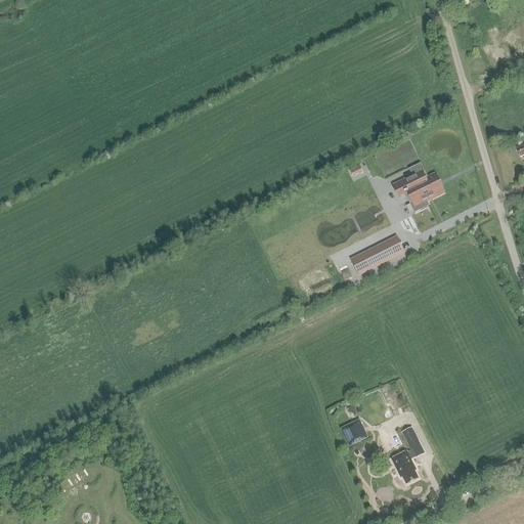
[(360,164),(349,169),(354,181),(365,176),(360,164)]
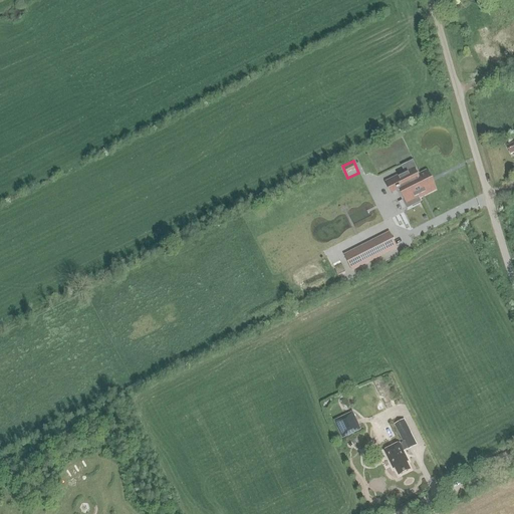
[(431,178),(430,179),(427,172),(417,177),(413,170),(387,183),(392,193),(397,191),(398,192),(401,190),(405,199),(402,201),(407,210),(422,203),(420,198),(436,190),(432,184),(433,183),(431,178)]
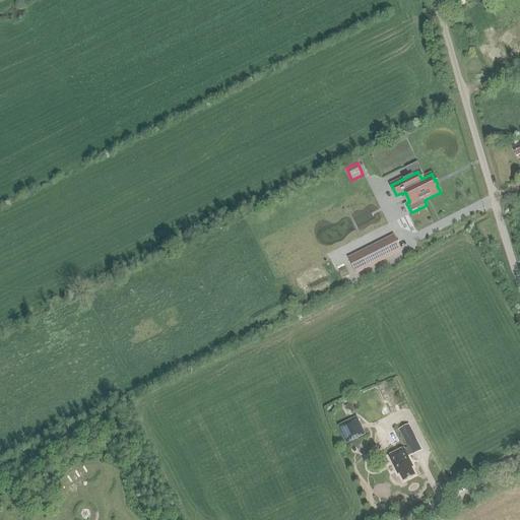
[(368,250),(375,264),(401,251),(394,237),(368,250)]
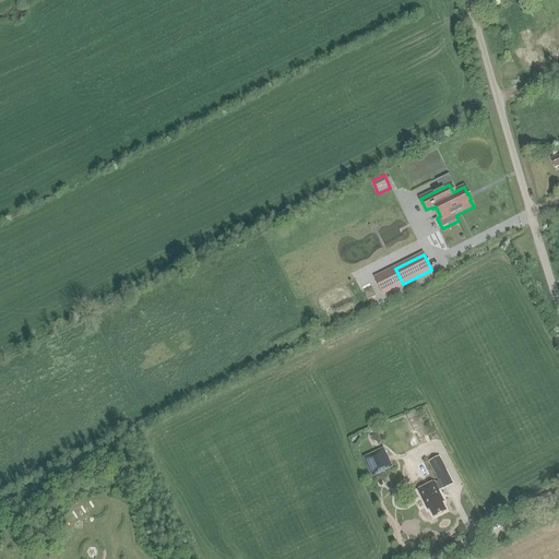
[(384,472),(375,452),(363,458),(372,477),(384,472)]
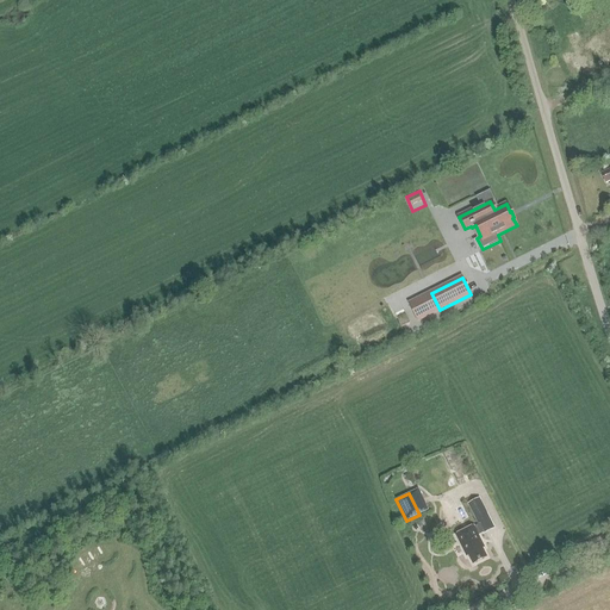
[(483,534),(495,529),(479,499),(468,504),(479,526),(483,534)]
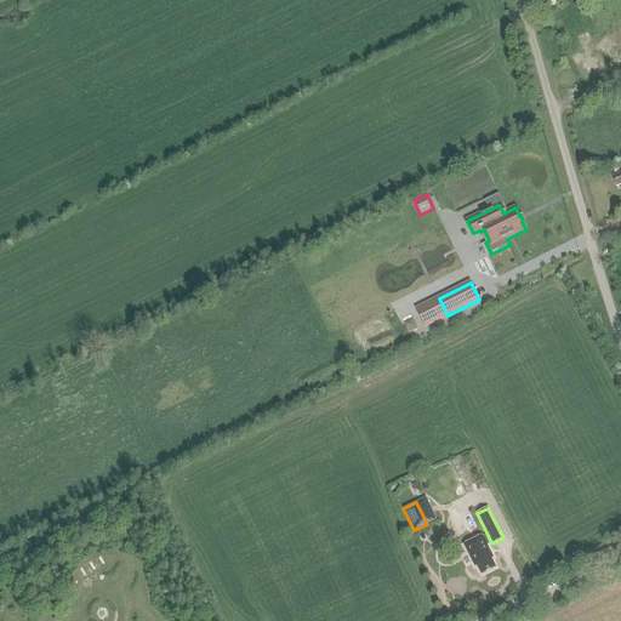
[(463,546),(467,553),(474,567),(477,565),(482,575),(495,568),(491,559),(493,558),(486,546),(491,543),(488,535),(483,537),(482,536),(463,546)]
